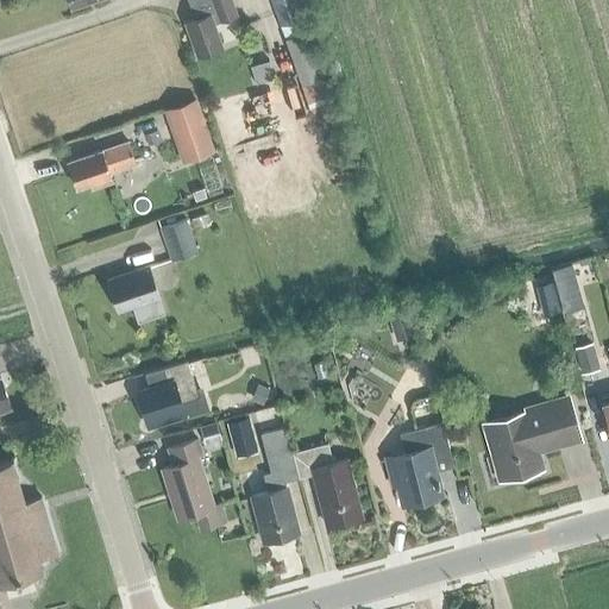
[(66,0),(70,11),(102,0),(66,0)]
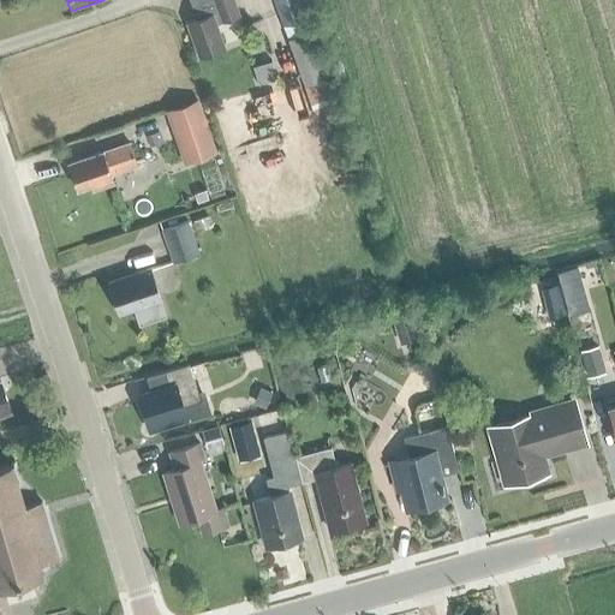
[(186,0),(193,19),(184,23),(196,59),(221,51),(213,27),(236,19),(228,0),(186,0)]
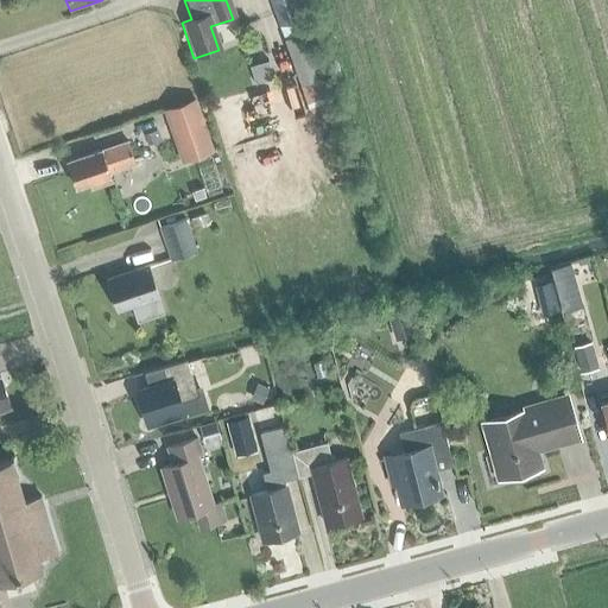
[(270,0),(280,26),(304,18),(297,0),(270,0)]
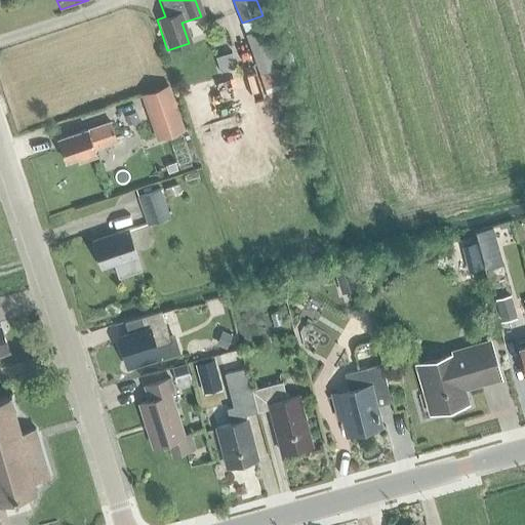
[(292,94),(282,66),(268,26),(245,34),(259,74),(269,103),(292,94)]
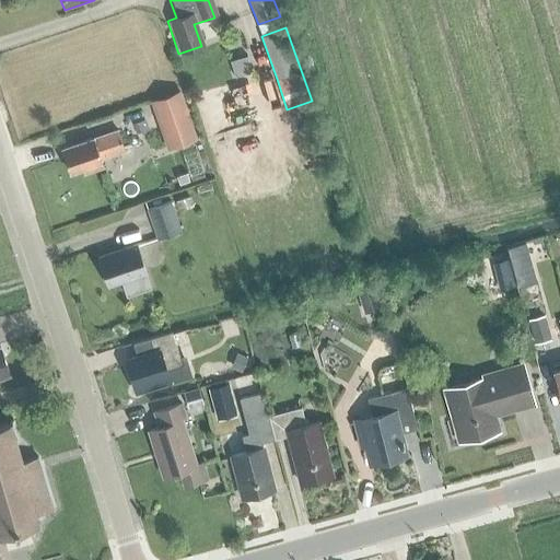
[(235,73),(252,72),(249,57),(233,58),(235,73)]
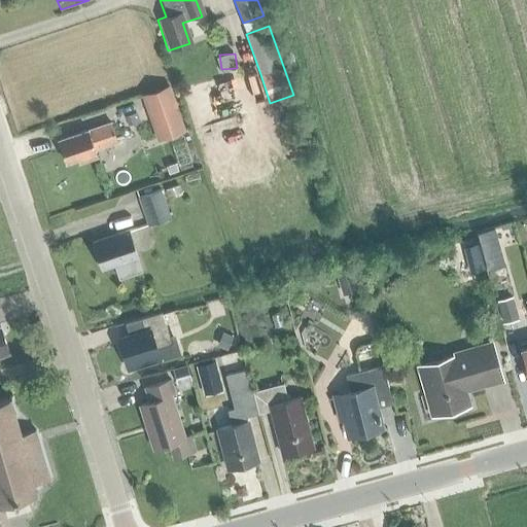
[(141,95),(157,141),(186,131),(170,85),(141,95)]
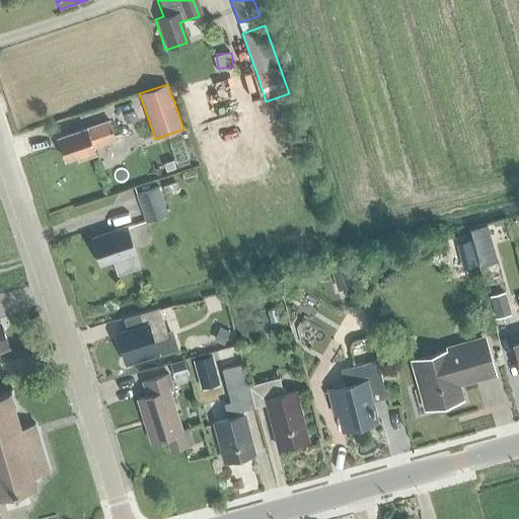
[(65,161),(76,158),(77,162),(95,156),(92,149),(116,141),(108,122),(58,139),(65,161)]
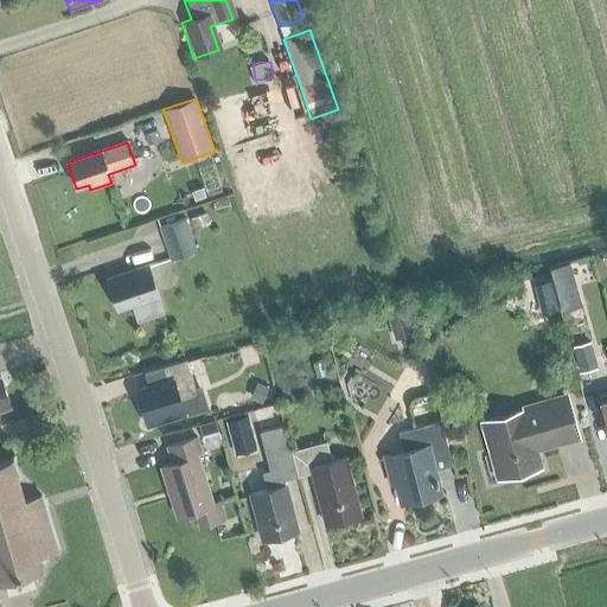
[(202,186),(189,191),(192,202),(205,197),(202,186)]
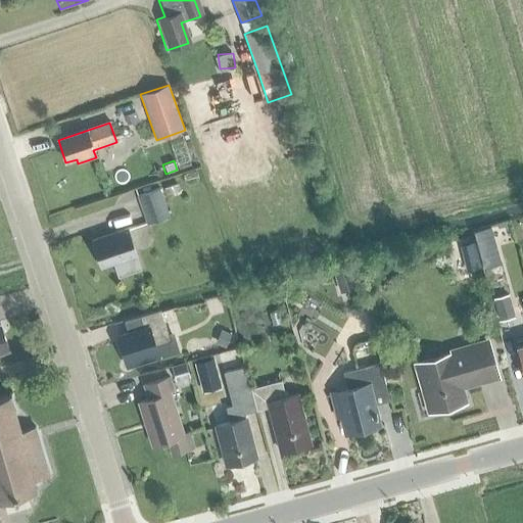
[(177,183),(162,188),(165,198),(181,193),(177,183)]
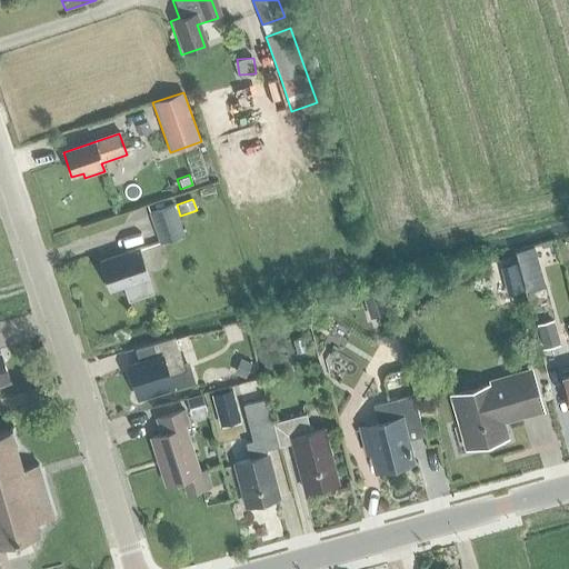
[(150,213),(160,243),(185,235),(173,205),(150,213)]
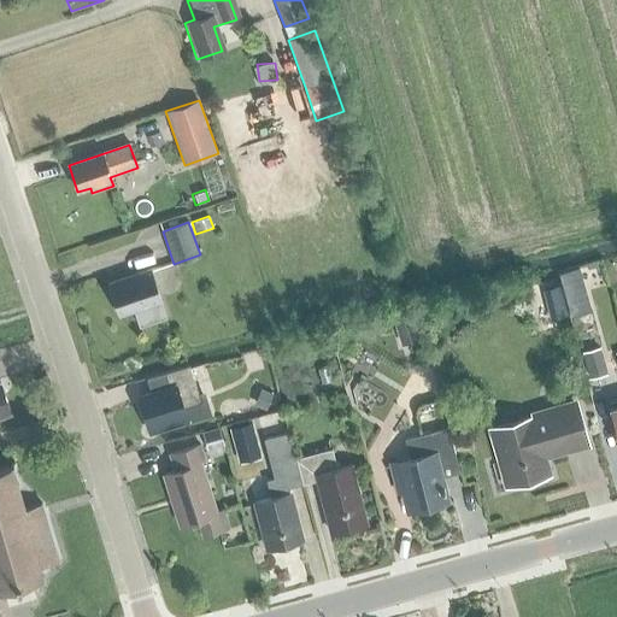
[(109,285),(118,315),(160,301),(150,270),(109,285)]
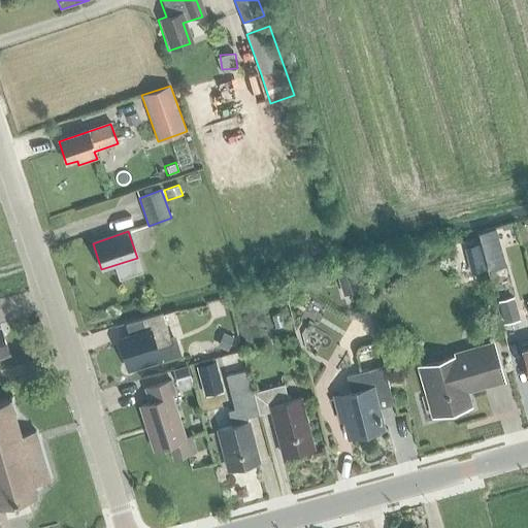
[(483,251),(471,254),(476,272),(488,269),(483,251)]
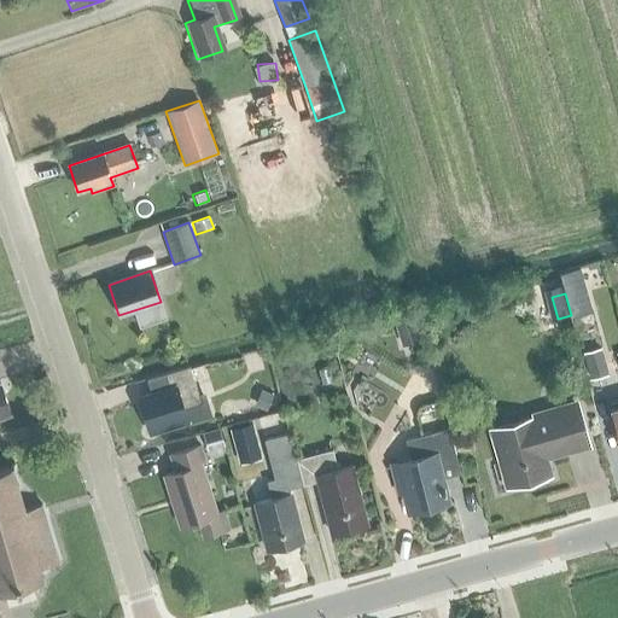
[(394,321),(402,347),(420,340),(412,315),(394,321)]
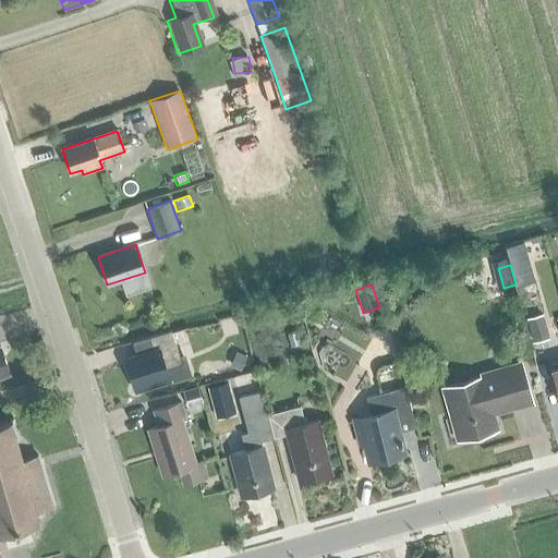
[(547,340),(541,316),(525,320),(532,344),(547,340)]
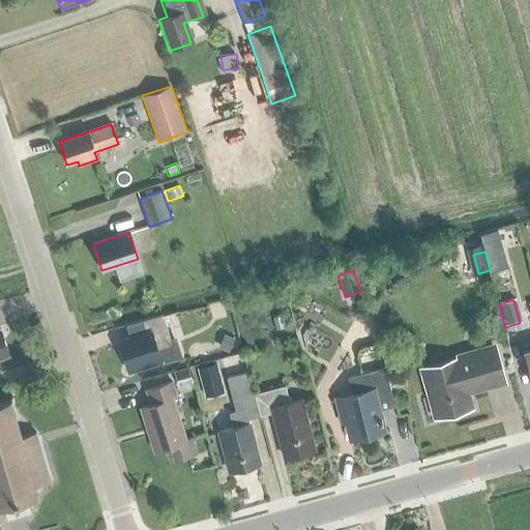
[(145,333),(119,342),(128,371),(159,361),(158,360),(162,359),(163,361),(179,356),(175,343),(171,344),(162,316),(141,322),(145,333)]
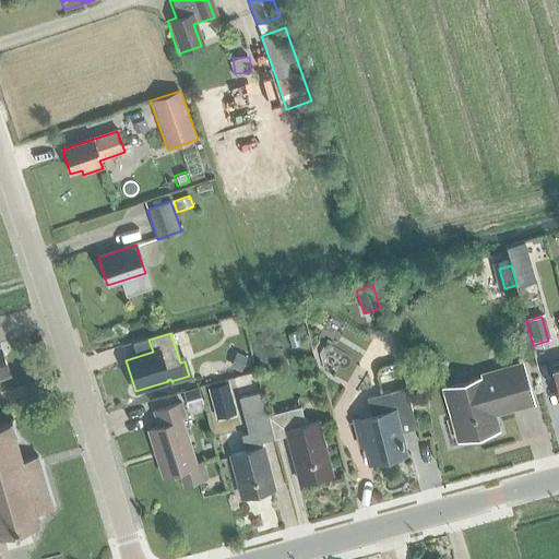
[(236,353),(230,367),(240,371),(247,357),(236,353)]
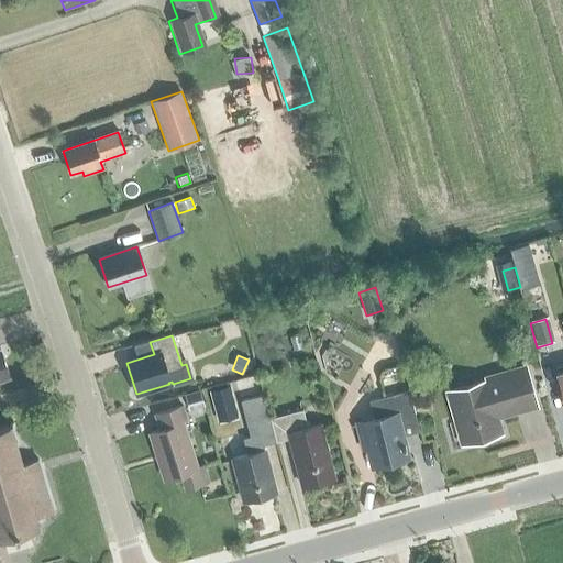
[(529,386),(525,372),(449,393),(456,423),(472,419),(477,440),(499,433),(495,416),(522,408),(517,389),(529,386)]
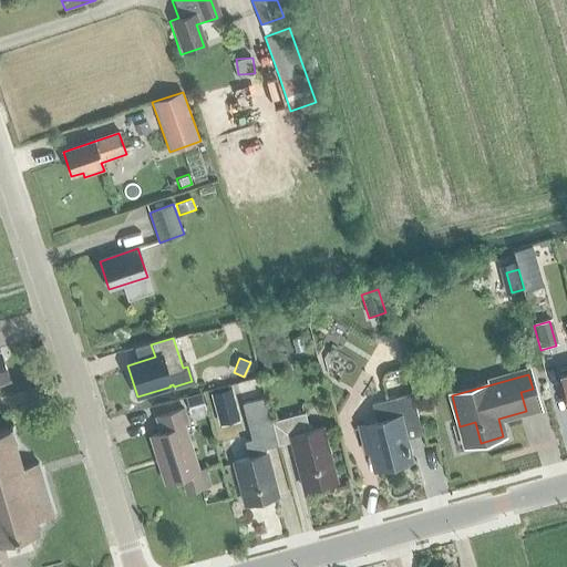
[(210,394),(219,425),(240,420),(232,388),(210,394)]
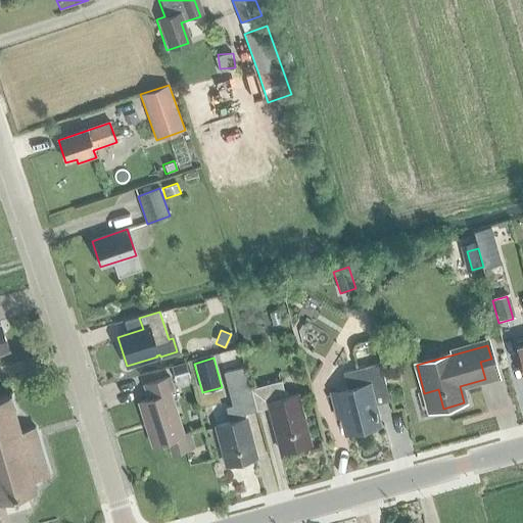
[(185,363),(171,367),(176,381),(189,376),(185,363)]
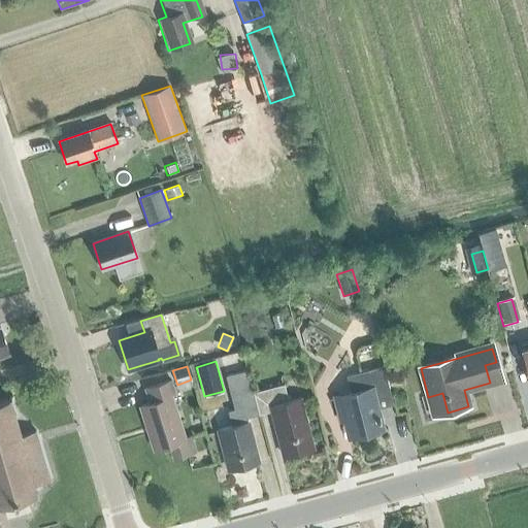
[(382,430),(374,401),(389,398),(383,367),(362,372),(365,390),(334,397),(339,423),(344,422),(348,438),(382,430)]
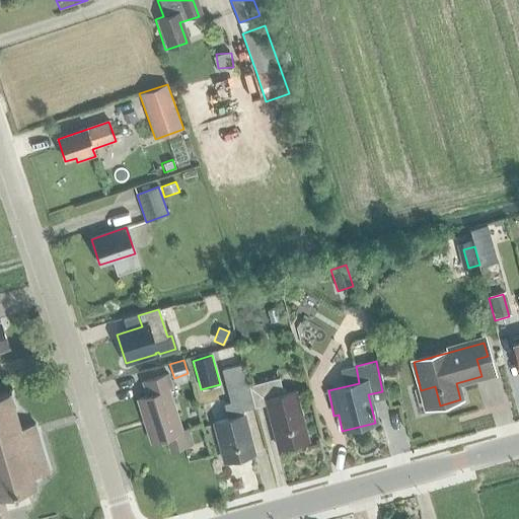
[(247,388),(248,387),(242,365),(222,370),(230,403),(223,405),(227,419),(214,423),(225,462),(252,454),(241,415),(239,415),(239,413),(252,409),(247,388)]
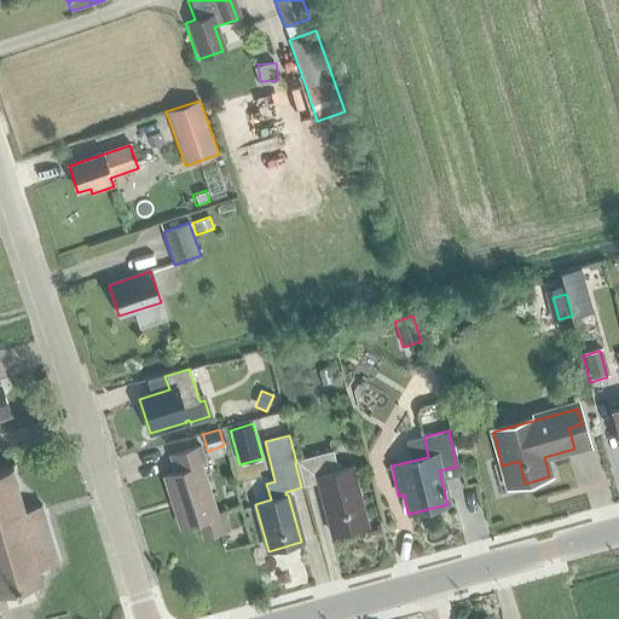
[(175,499),(184,526),(198,522),(203,537),(229,530),(223,513),(215,515),(201,466),(203,464),(198,447),(169,457),(174,474),(163,478),(171,501),(175,499)]
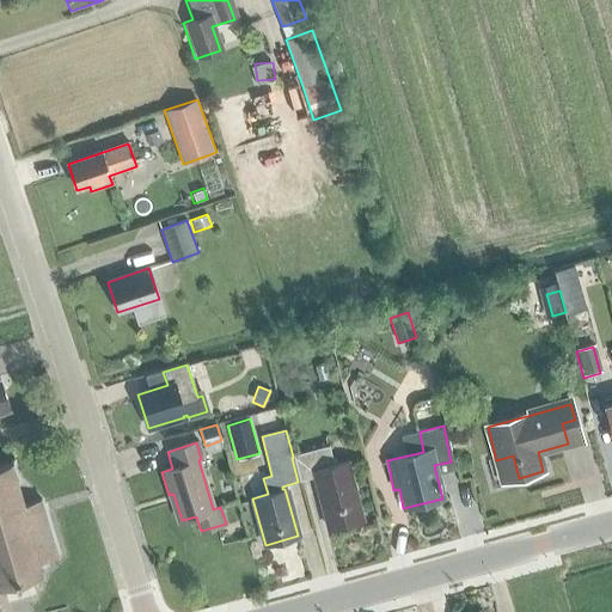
[(328,447),(293,457),(292,458),(298,482),(313,478),(328,530),(362,520),(347,463),(334,466),(328,447)]
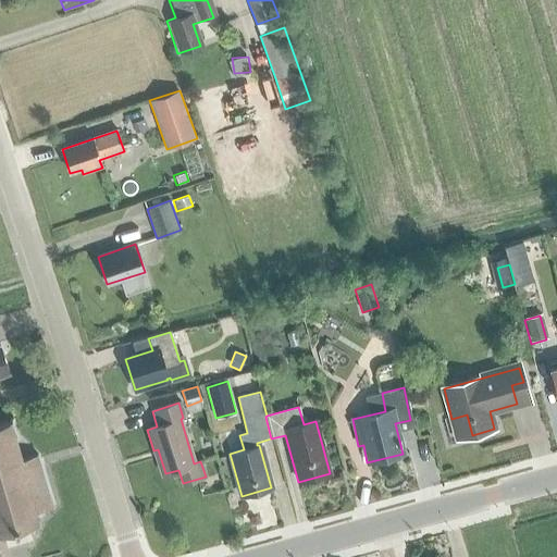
[(0,533),(3,533),(7,545),(33,539),(28,525),(38,523),(37,522),(39,522),(39,520),(37,521),(34,511),(52,506),(37,455),(20,459),(9,421),(0,423),(0,533)]
